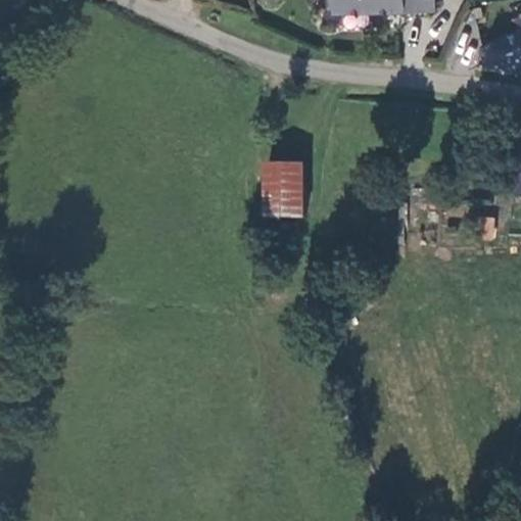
[(263,0),(264,2),(267,7),(274,8),(279,6),(282,1),(282,0),(263,0)]
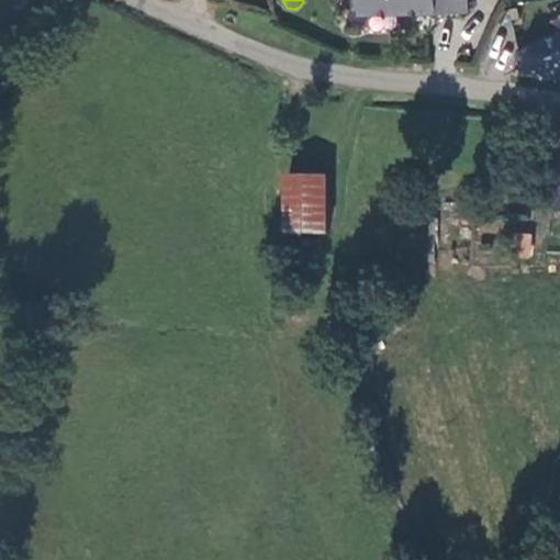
[(361,0),(362,14),(467,13),(466,0),(361,0)]
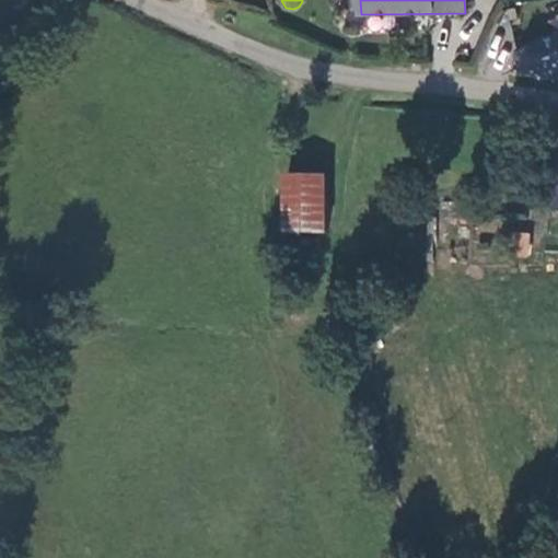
[(557,35),(513,53),(519,73),(536,76),(537,79),(557,72),(557,35)]
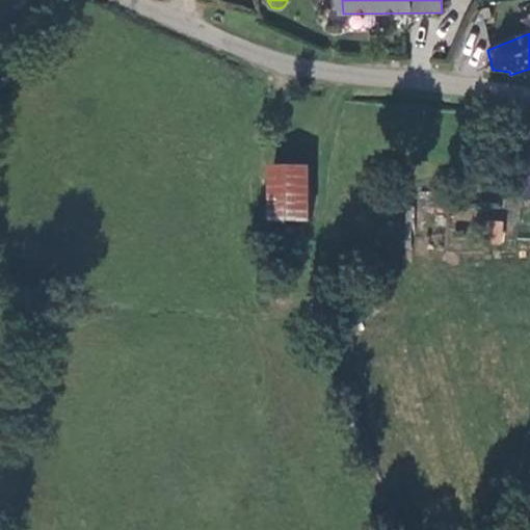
[(308,221),(309,171),(274,170),(273,220),(308,221)]
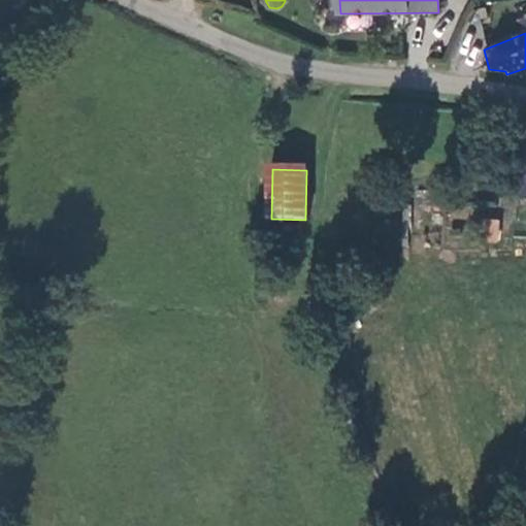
[(496,244),(499,222),(481,220),(478,241),(496,244)]
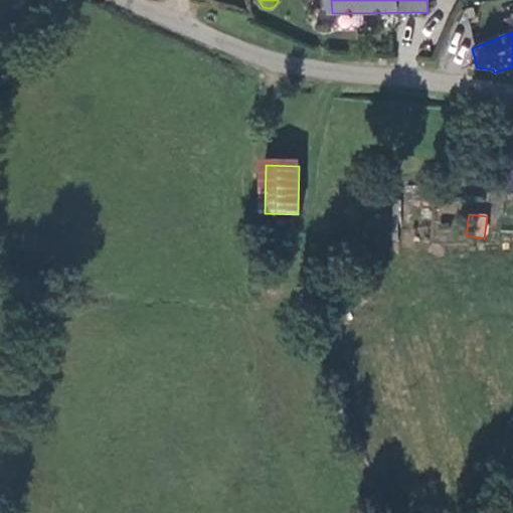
All buildings are outlined.
